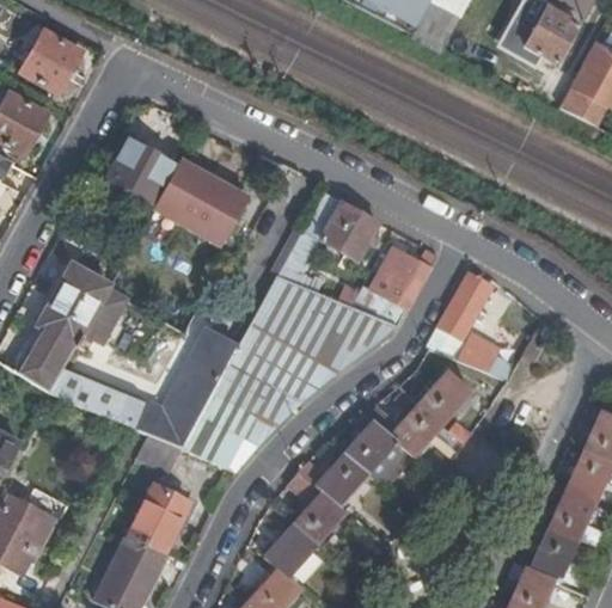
[(369,0),(405,19),(415,0),(369,0)]
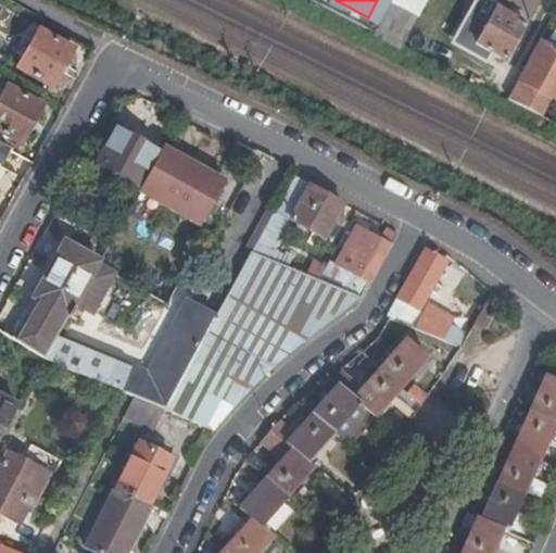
[(508,0),(530,12),(536,0),(508,0)]
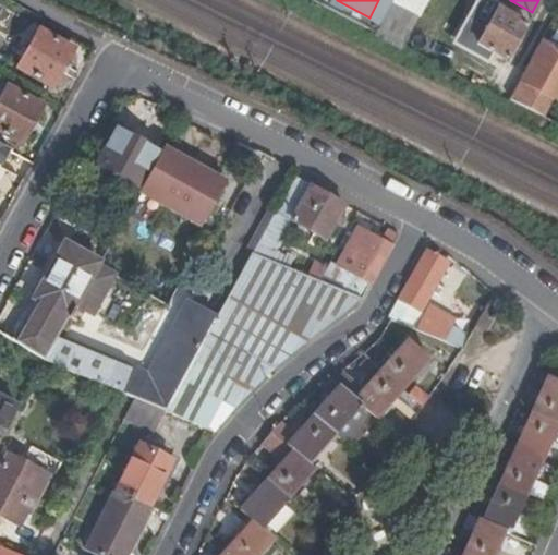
[(506,59),(526,22),(497,7),(477,44),(506,59)]
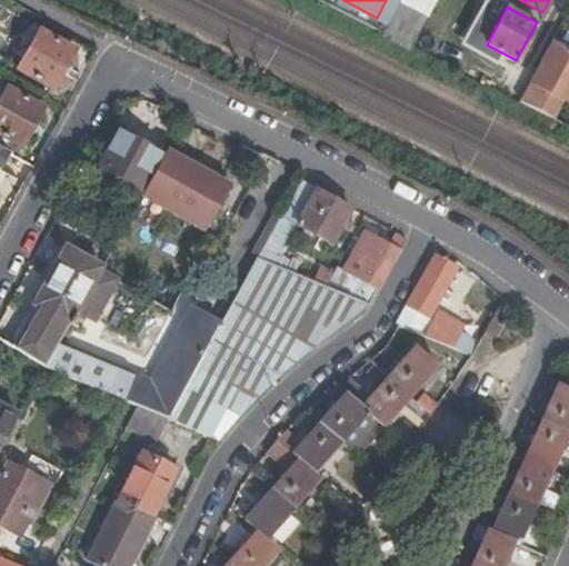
[(568,10),(559,28),(551,41),(568,50),(568,10)]
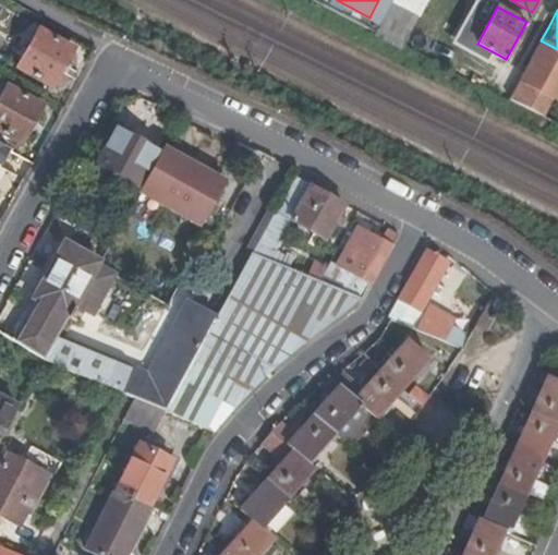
[(375,31),(402,44),(410,28),(384,14),(375,31)]
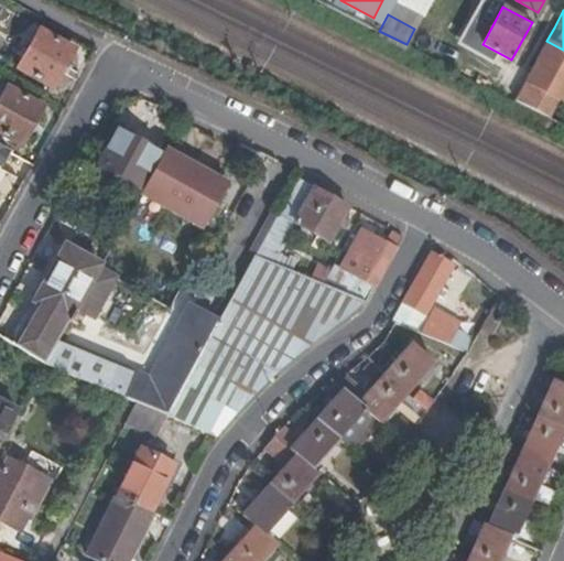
[(74,47),(40,29),(18,67),(52,87),(74,47)]
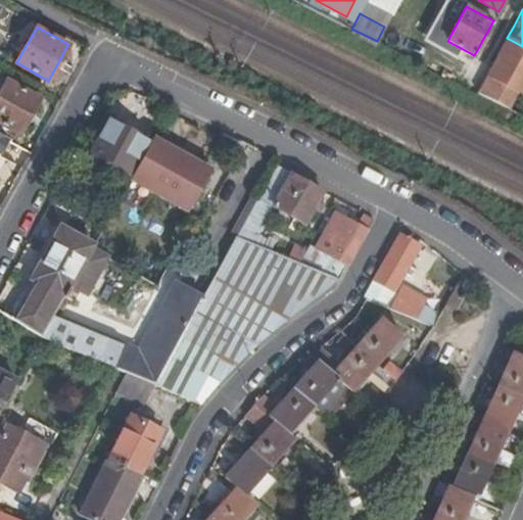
[(477,92),(508,107),(518,89),(522,92),(522,91),(522,46),(507,38),(477,92)]
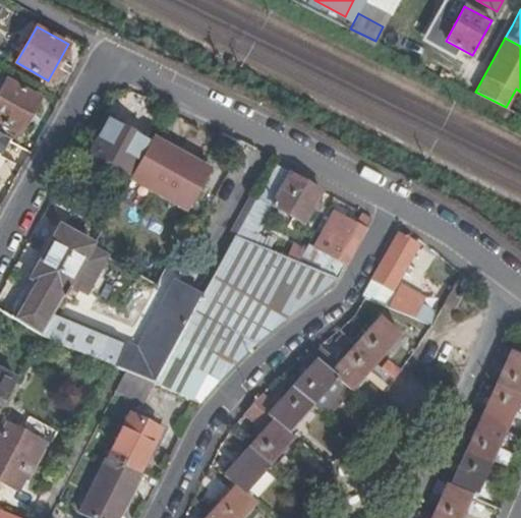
[(39,97),(8,78),(0,93),(0,122),(19,133),(39,97)]
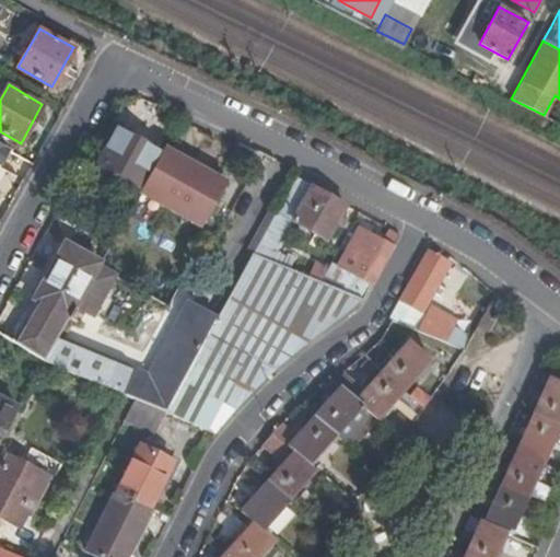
[(137,139),(117,128),(97,164),(137,186),(156,150),(146,143),(137,139)]
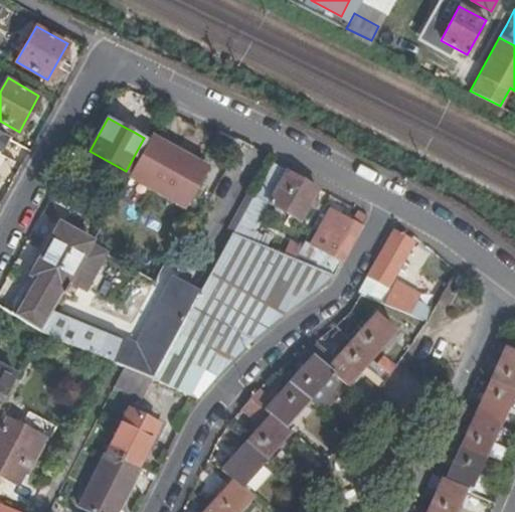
[(137,125),(130,121),(126,128),(134,132),(137,125)]
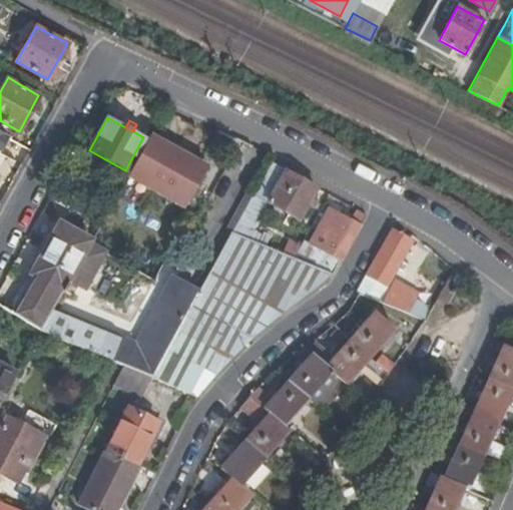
[(0,151),(0,152),(9,136),(0,131),(0,151)]
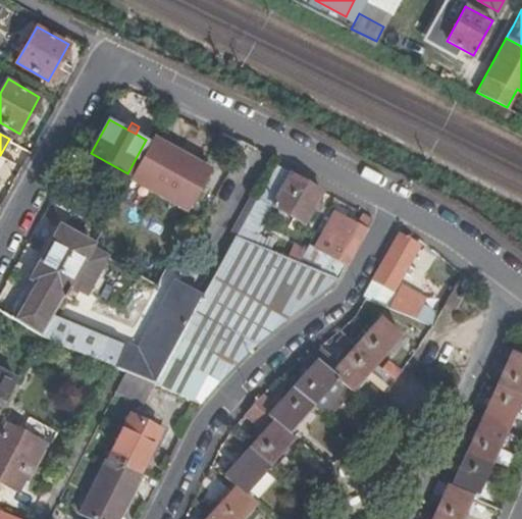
[(128,176),(187,209),(210,166),(152,134),(128,176)]
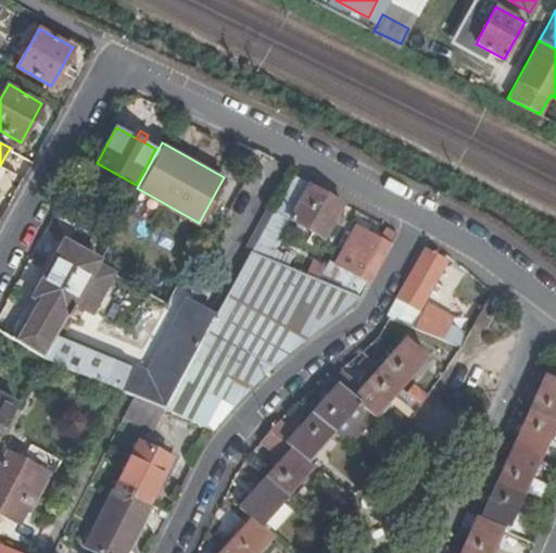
[(288,185),(251,251),(268,259),(290,217),(325,236),(330,225),(337,214),(344,202),(310,183),(304,193),(288,185)]
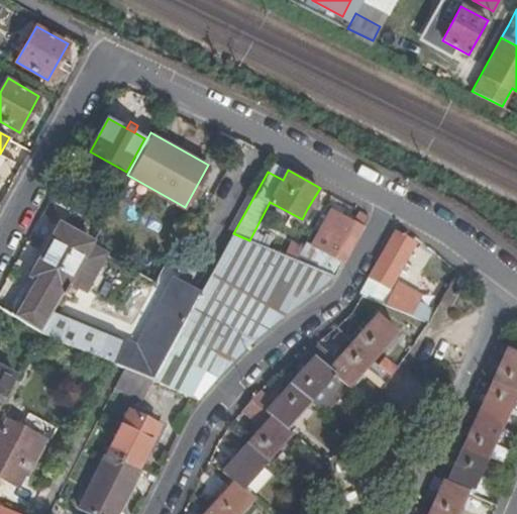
[(314,213),(319,203),(313,199),(307,209),(314,213)]
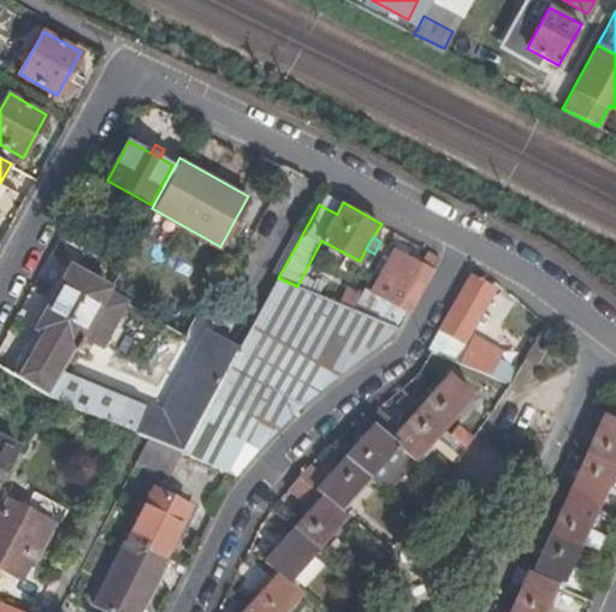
[(431,250),(422,265),(432,269),(439,255),(431,250)]
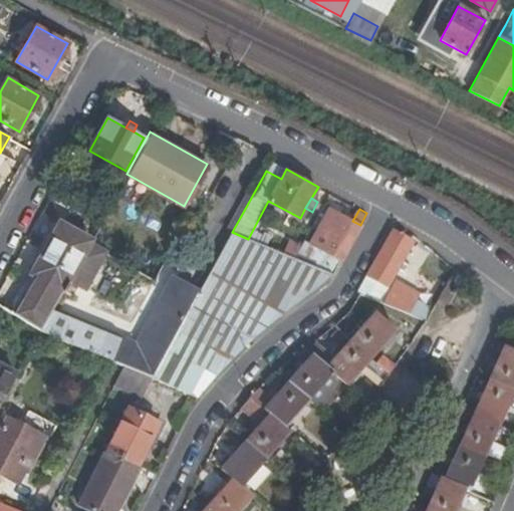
[(310,263),(333,273),(360,225),(352,221),(338,213),(332,225),(329,231),(323,227),(321,226),(312,243),(320,247),(310,263)]
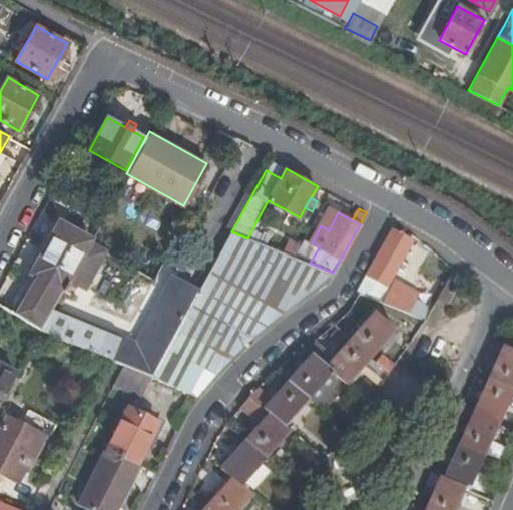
[(332,224),(326,220),(323,226),(329,230),(332,224)]
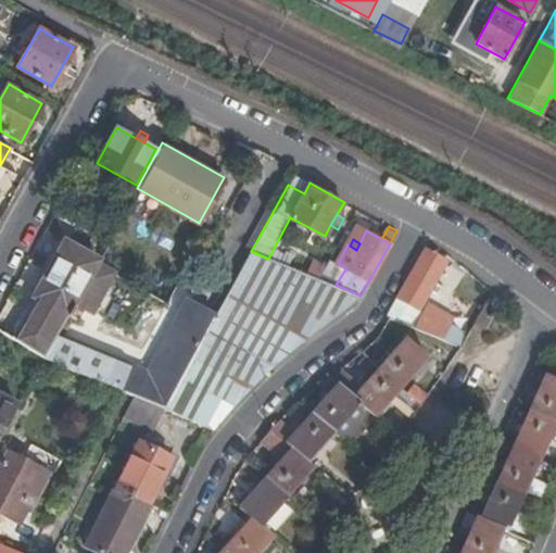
[(67,314),(97,260),(64,241),(34,296),(67,314)]
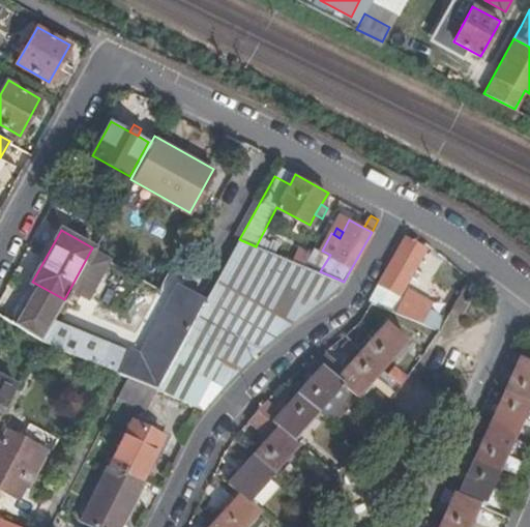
[(392,267),(388,265),(373,293),(370,300),(372,301),(381,305),(390,288),(400,293),(424,247),(408,238),(392,267)]
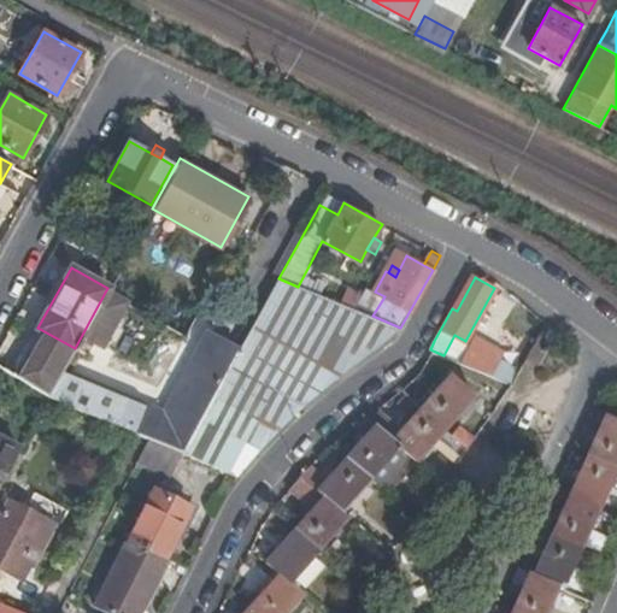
[(278,278),(239,352),(182,453),(233,473),(244,454),(277,384),(317,304),(394,335),(400,328),(372,316),(298,287),(278,278)]
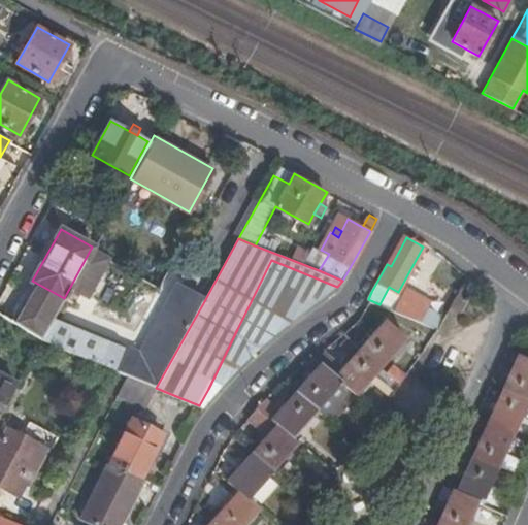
[(104,253),(92,247),(64,298),(76,304),(104,253)]
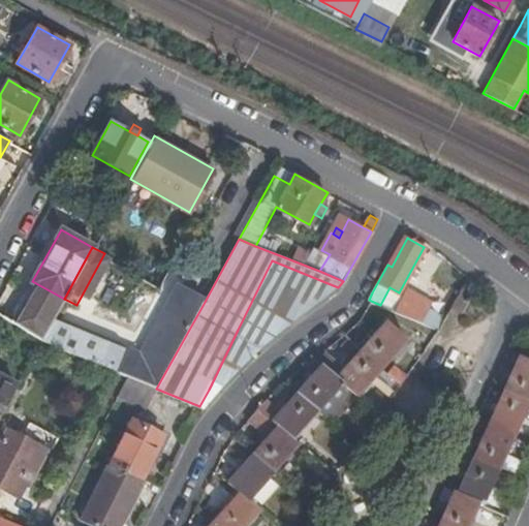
[(209,390),(199,406),(204,408),(215,394),(240,369),(256,352),(276,335),(293,321),(307,310),(338,287),(272,260),(238,330),(209,390)]
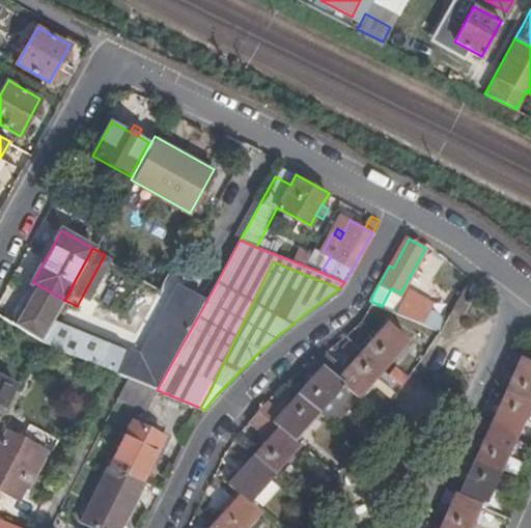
[(53,318),(64,300),(32,282),(9,322),(40,341),(40,340),(53,318)]
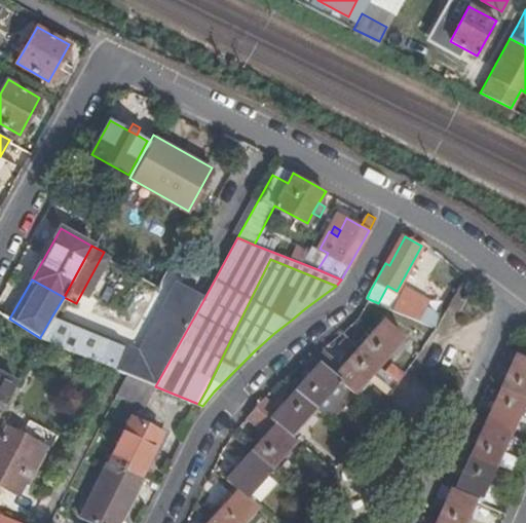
[(139,352),(123,345),(114,369),(120,371),(155,386),(203,300),(176,285),(139,352)]
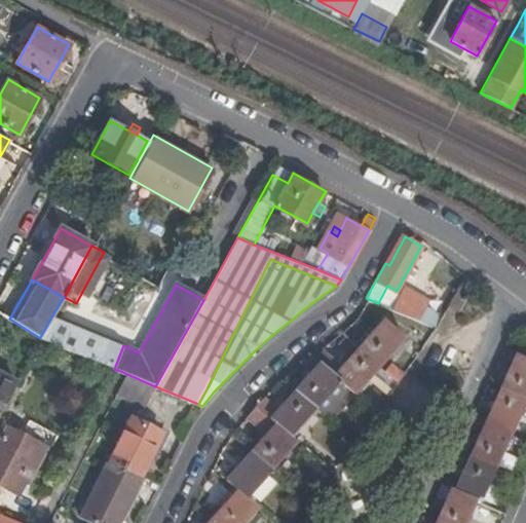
[(387,286),(378,303),(393,308),(402,294),(397,291),(387,286)]
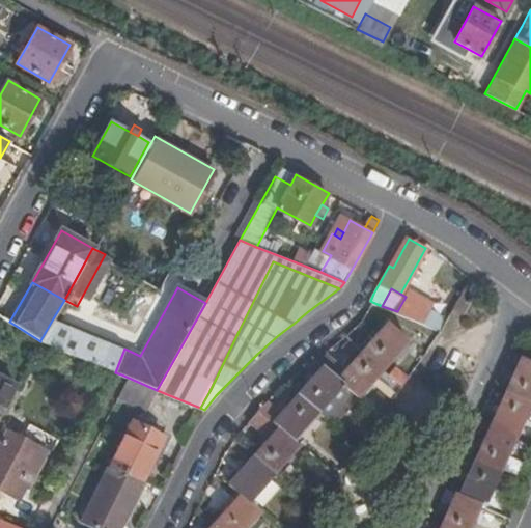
[(406,297),(397,311),(420,322),(430,303),(410,292),(406,297)]
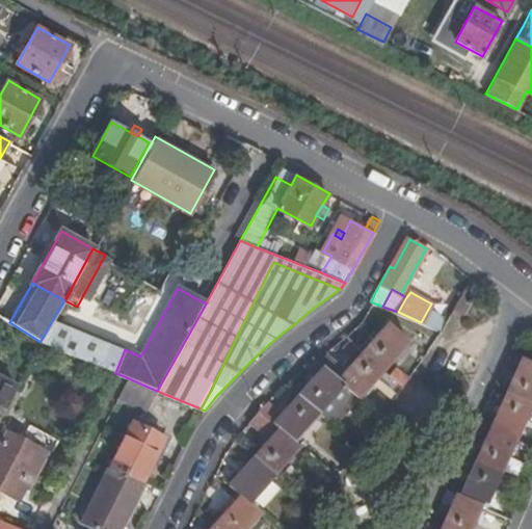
[(446,315),(432,308),(424,322),(440,329),(446,315)]
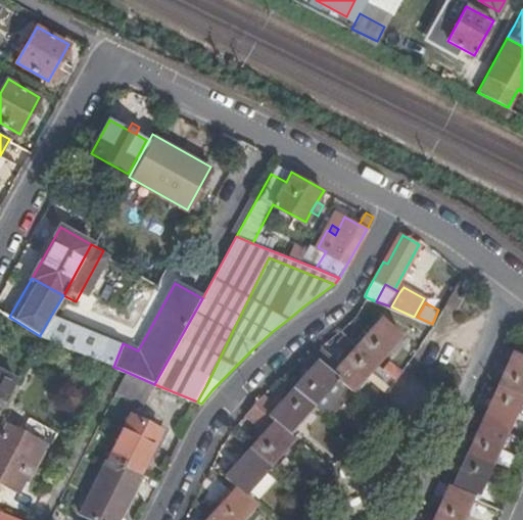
[(123,343),(52,314),(40,335),(112,366),(113,367),(123,343)]
